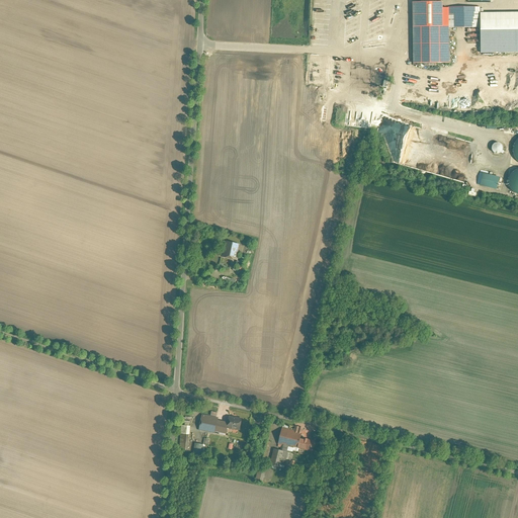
[(420,2),(412,2),(413,64),(449,64),(448,28),(448,8),(447,8),(442,9),(442,2),(436,2),(420,2)]
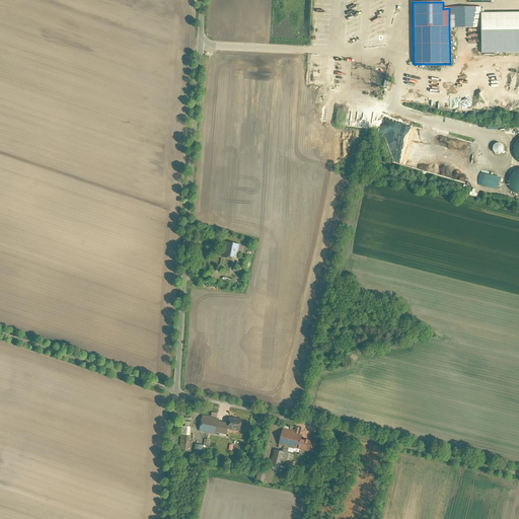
[(480,7),(448,7),(448,8),(449,8),(449,28),(480,27),(480,13),(480,7)]
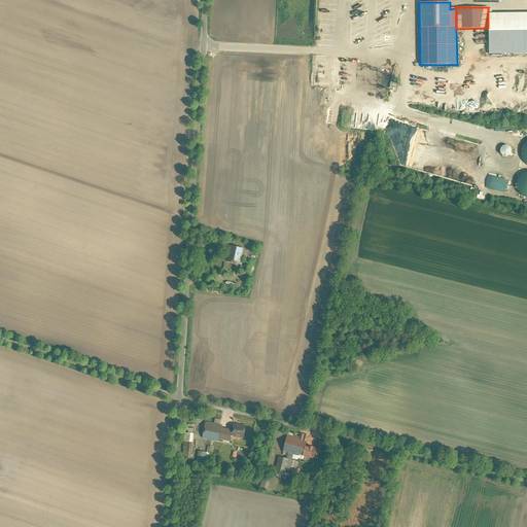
[(354,19),(361,18),(360,10),(353,11),(354,19)]
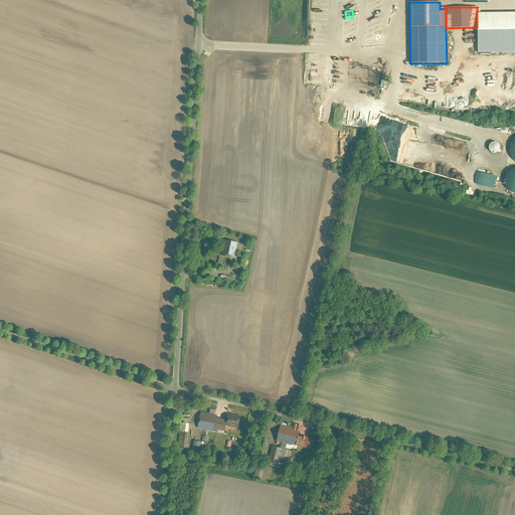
[(514,12),(477,13),(477,27),(478,53),(514,52),(514,12)]
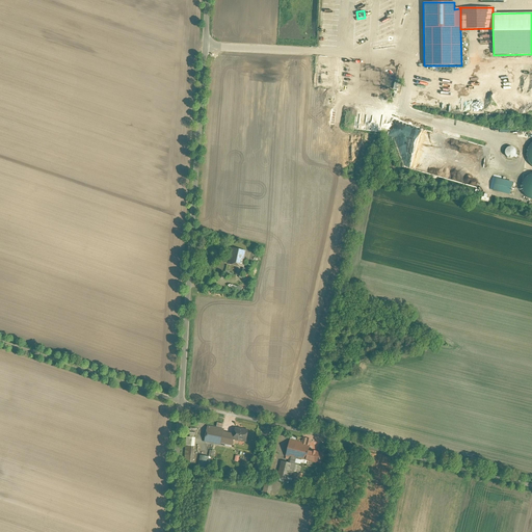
[(339,75),(350,75),(350,60),(339,60),(339,75)]
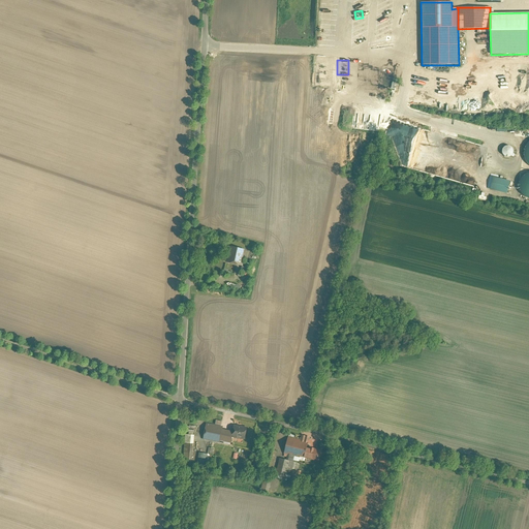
[(508,157),(510,157),(511,156),(512,154),(514,152),(514,151),(512,149),(511,148),(509,147),(508,147),(506,147),(505,148),(503,149),(502,150),(502,152),(502,154),(503,155),(505,157),(506,157),(508,157)]
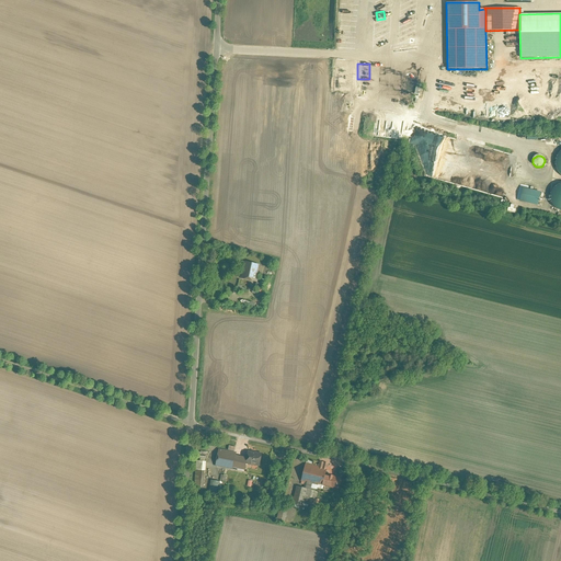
[(560,212),(560,183),(557,185),(553,189),(551,193),(550,197),(550,202),(552,206),(556,209),(560,212)]
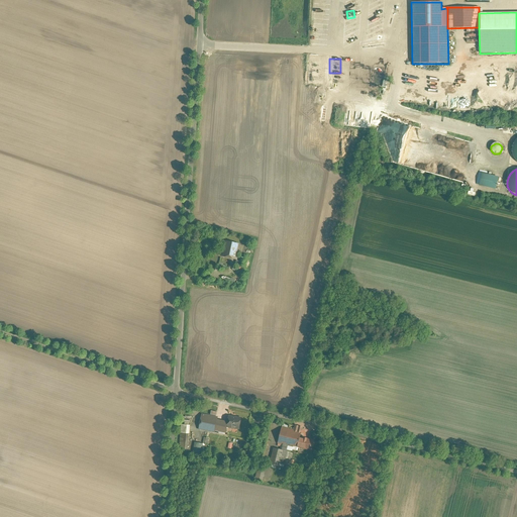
[(499,177),(480,173),(477,186),(496,190),(499,177)]
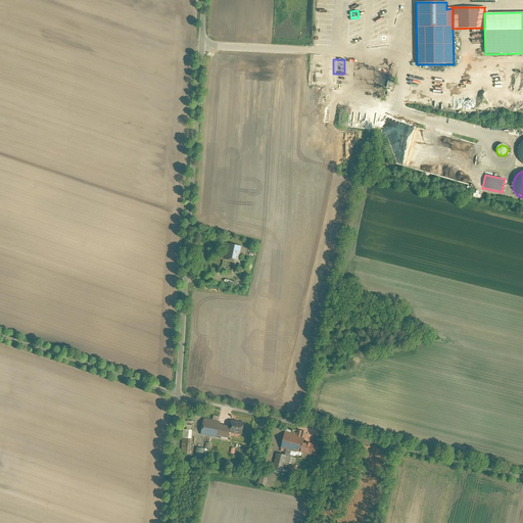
[(230,243),(226,258),(237,262),(240,245),(230,243)]
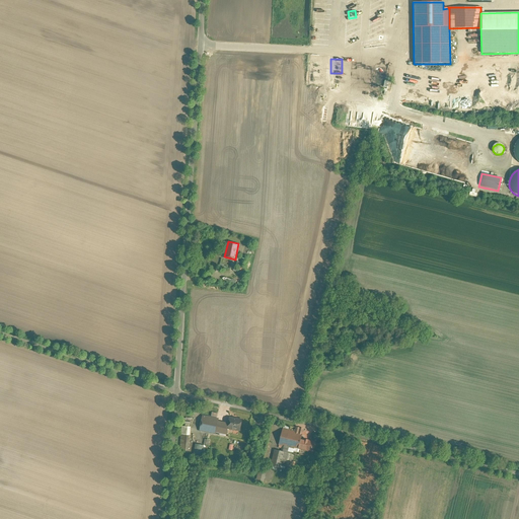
[(219,419),(202,416),(199,432),(225,437),(225,436),(226,436),(228,430),(240,433),(243,419),(228,417),(227,424),(218,422),(219,419)]
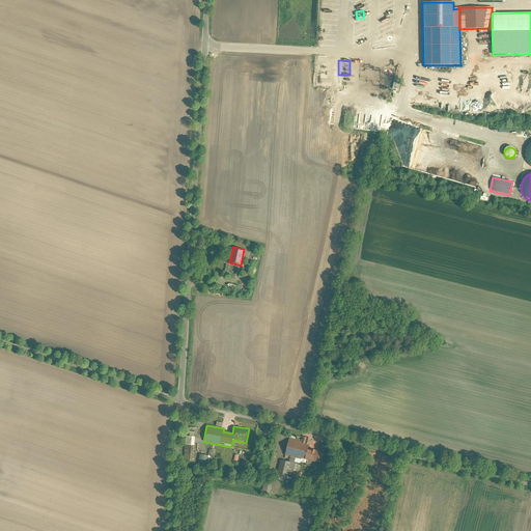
[(195,438),(186,437),(184,463),(192,464),(195,438)]
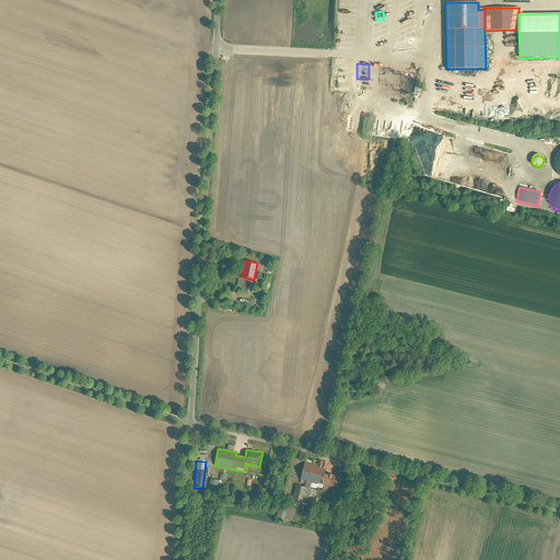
[(317,466),(305,463),(301,481),(301,483),(304,485),(303,488),(311,490),(312,485),(317,486),(317,485),(322,486),(324,476),(327,463),(318,462),(317,466)]
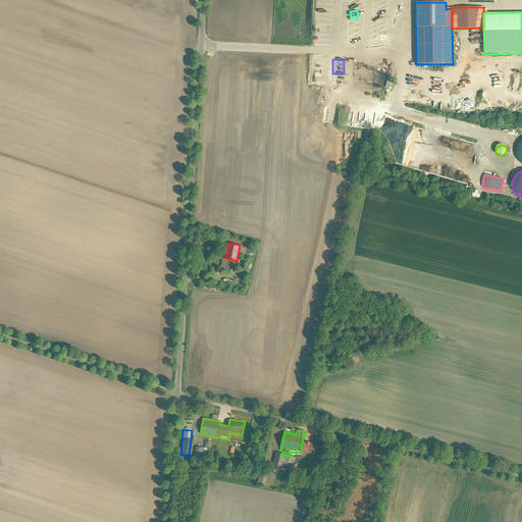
[(306,444),(302,444),(300,453),(314,456),(317,445),(306,442),(306,444)]
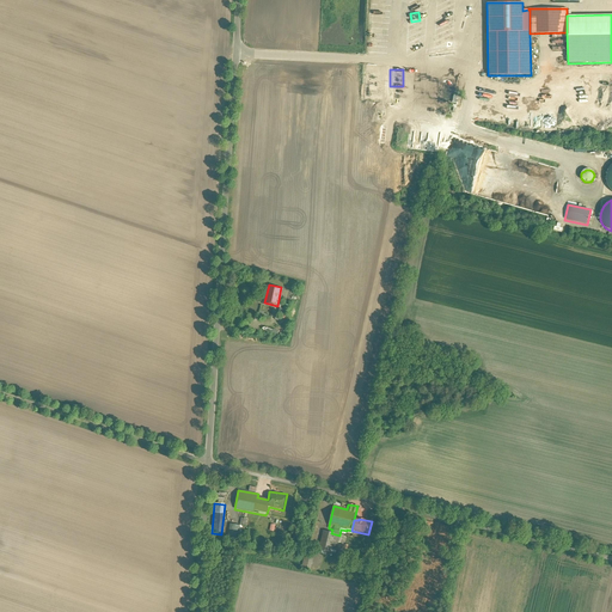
[(240,526),(230,525),(227,539),(238,540),(240,526)]
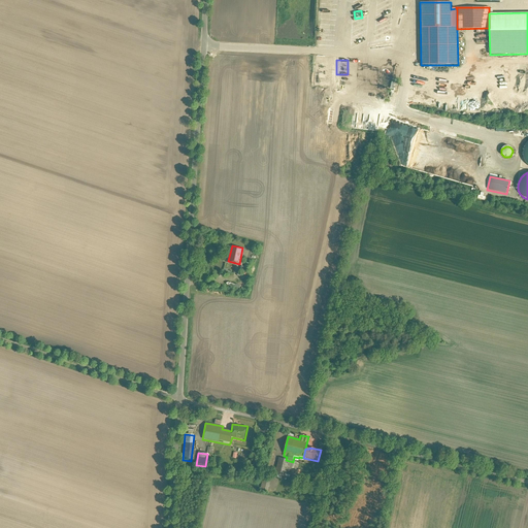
[(295,463),(278,459),(274,475),(284,477),(286,472),(292,473),(295,463)]
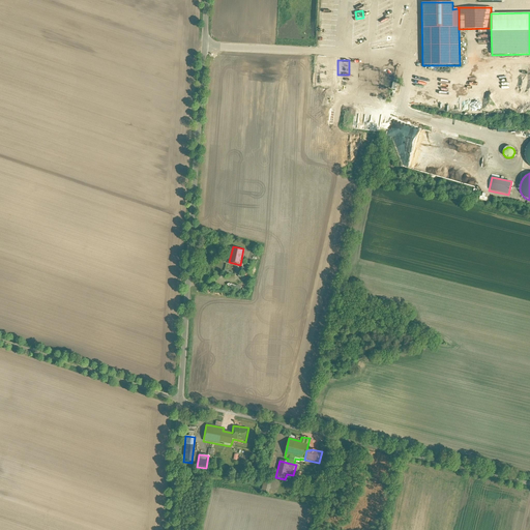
[(269,493),(270,484),(263,483),(261,492),(269,493)]
